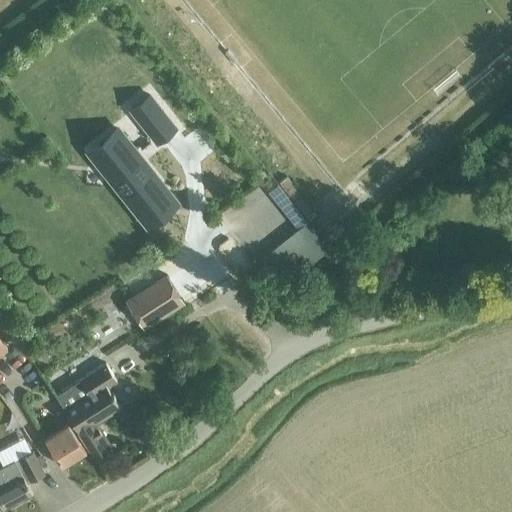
[(175,127),(150,95),(131,110),(157,142),(175,127)]
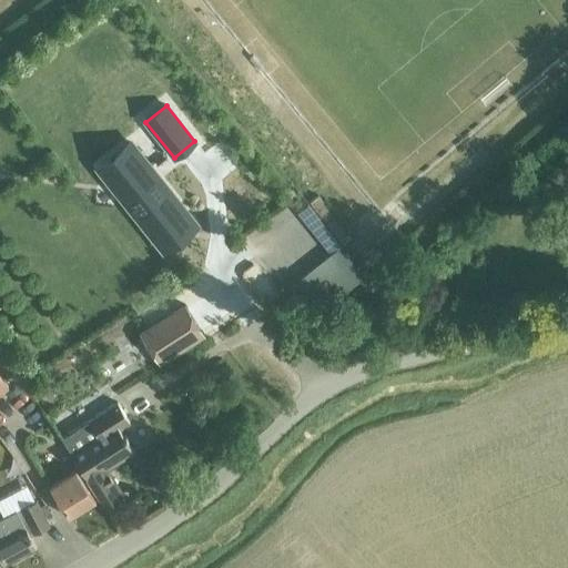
[(117,160),(103,170),(151,229),(149,231),(163,249),(180,235),(178,232),(190,222),(146,168),(150,166),(131,143),(114,156),(117,160)]
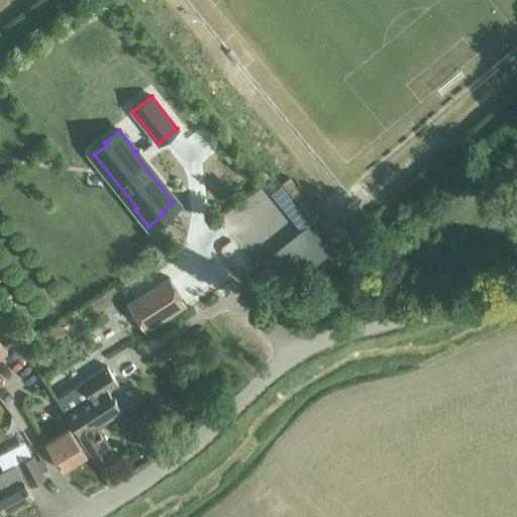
[(303,225),(275,260),(297,279),(325,244),(303,225)]
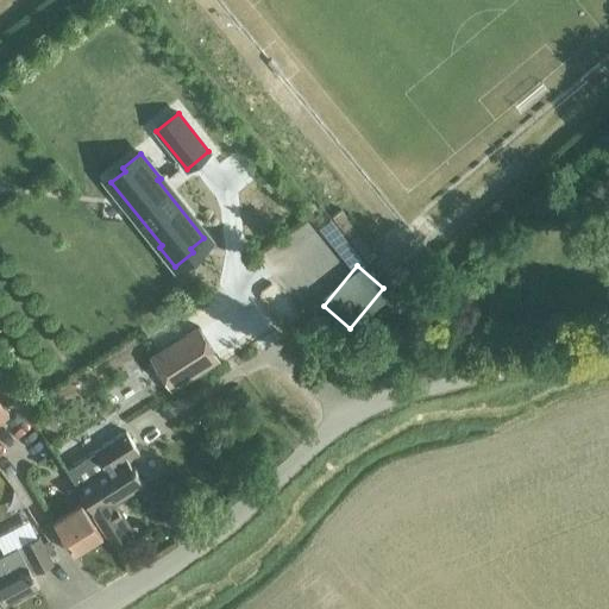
[(170,390),(219,359),(199,326),(150,357),(170,390)]
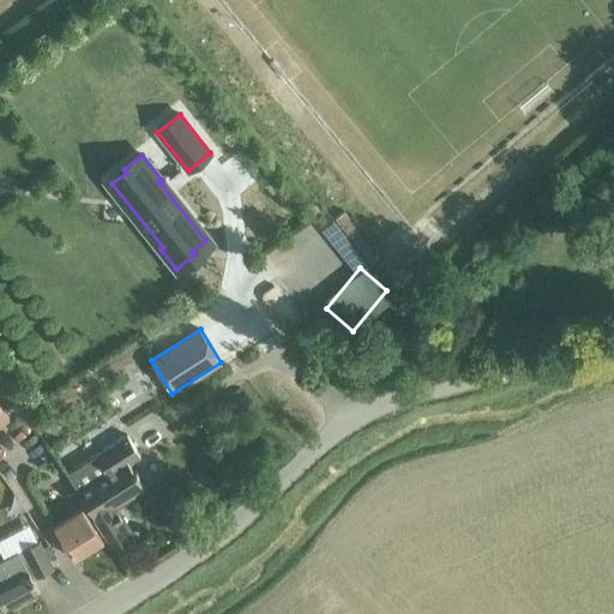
[(277,391),(265,396),(270,410),(282,405),(277,391)]
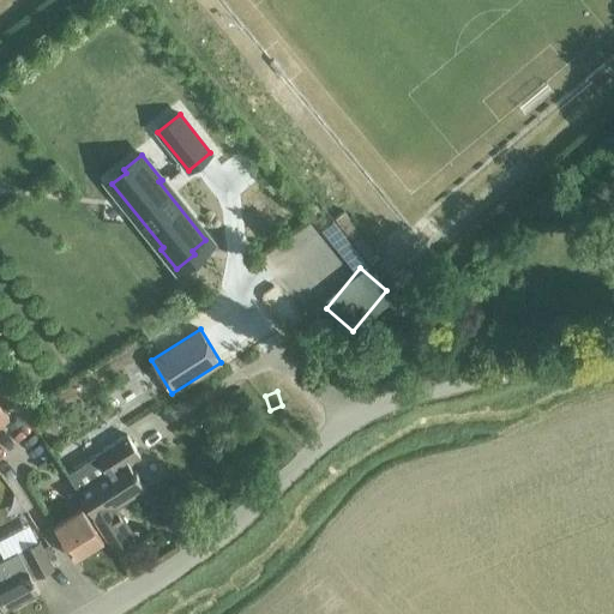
[(0,426),(10,419),(0,405),(0,426)]
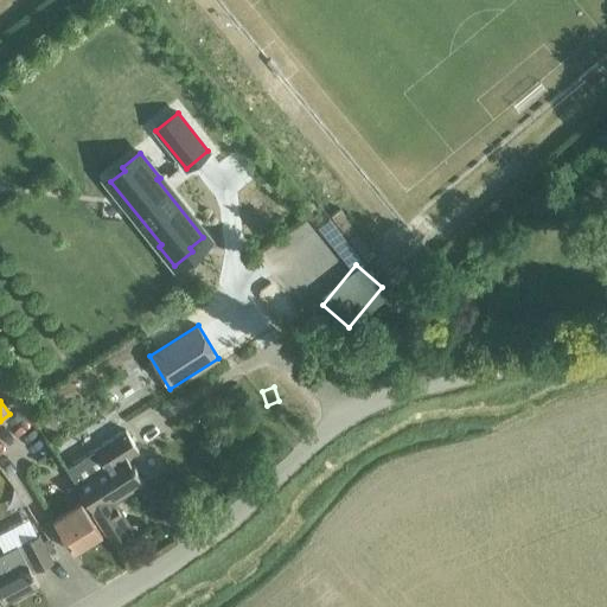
[(139,452),(126,430),(66,468),(112,542),(131,530),(113,499),(142,481),(128,459),(139,452)]
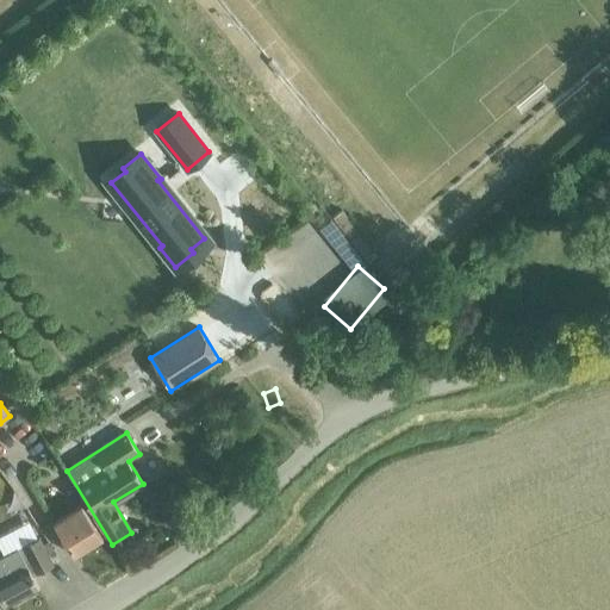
[(62,516),(54,523),(61,534),(61,535),(73,555),(74,554),(74,555),(103,537),(81,504),(62,516)]
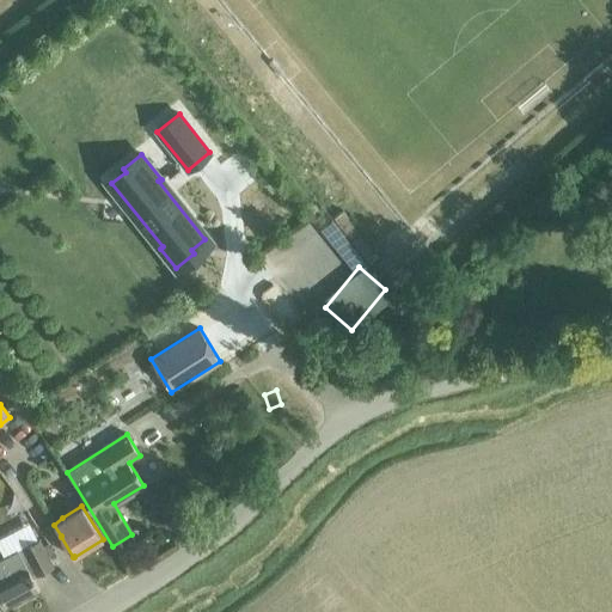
[(22,548),(37,575),(54,567),(38,539),(22,548)]
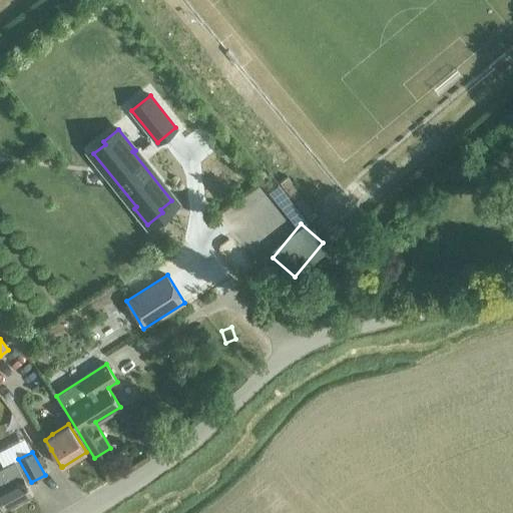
[(0,468),(0,501),(4,510),(32,495),(14,461),(0,468)]
